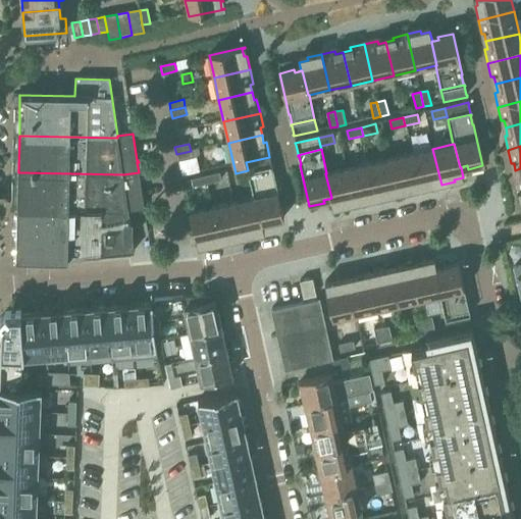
[(432,149),(411,154),(419,187),(426,186),(427,188),(441,185),(432,149)]
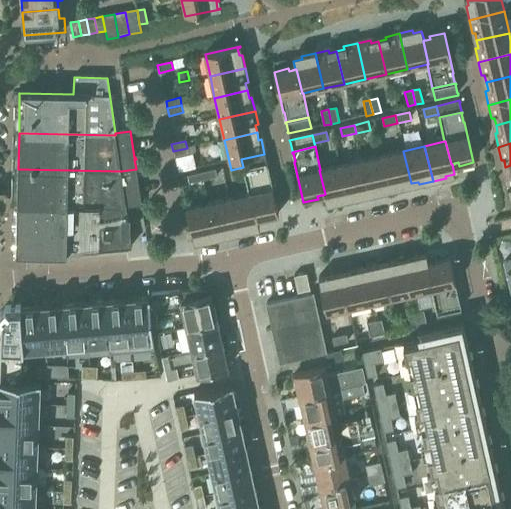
[(187,148),(173,151),(175,159),(189,155),(187,148)]
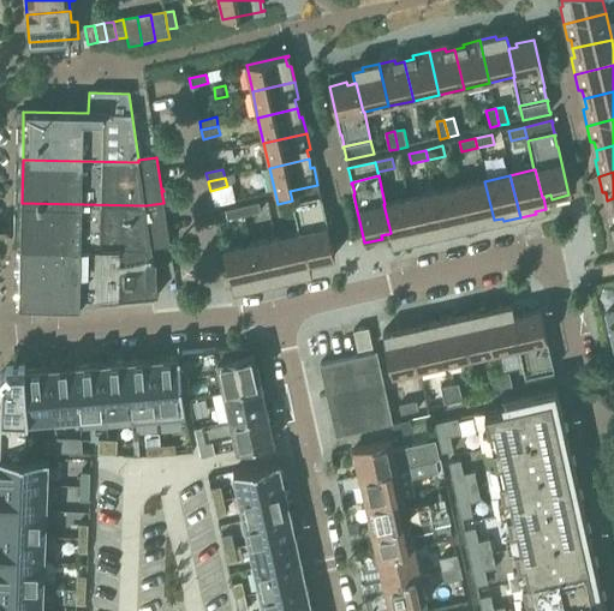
[(484,181),(459,187),(469,229),(486,226),(484,222),(494,220),(484,181)]
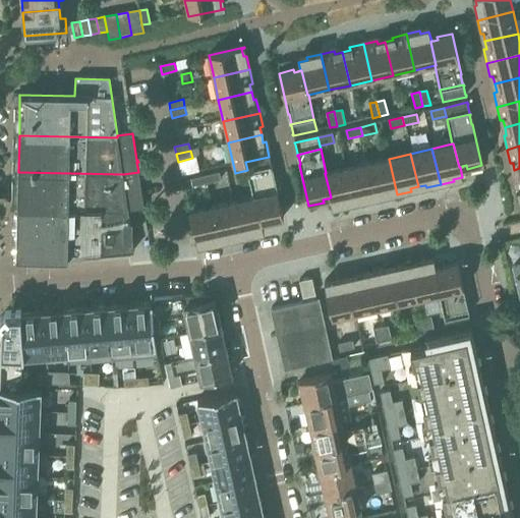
[(247,170),(248,173),(272,168),(272,167),(271,167),(269,158),(270,158),(269,157),(245,162),(247,170)]
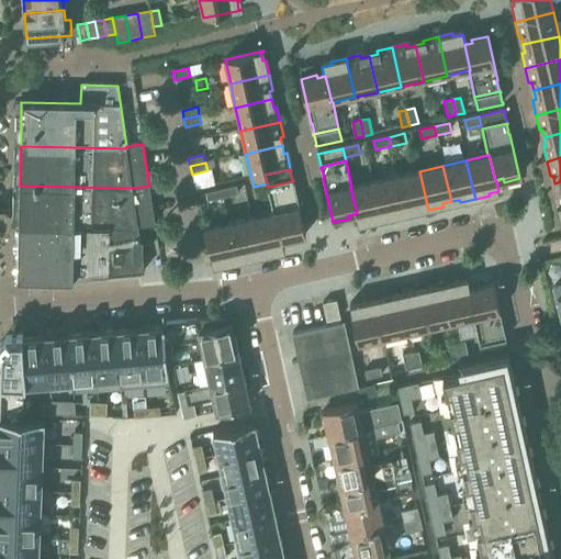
[(419,171),(396,176),(405,212),(413,210),(414,213),(428,210),(419,171)]
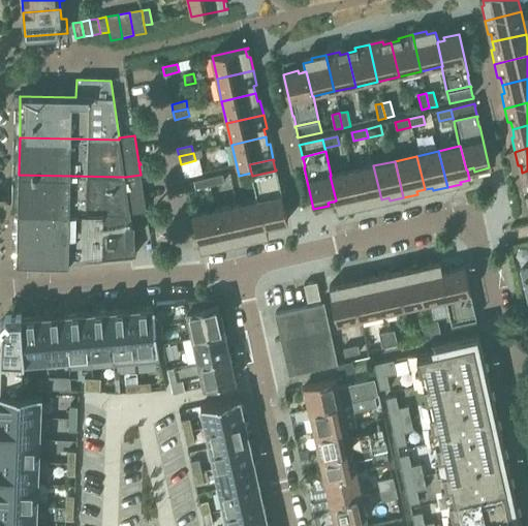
[(373,165),(351,171),(360,208),(374,204),(373,202),(381,199),(373,165)]
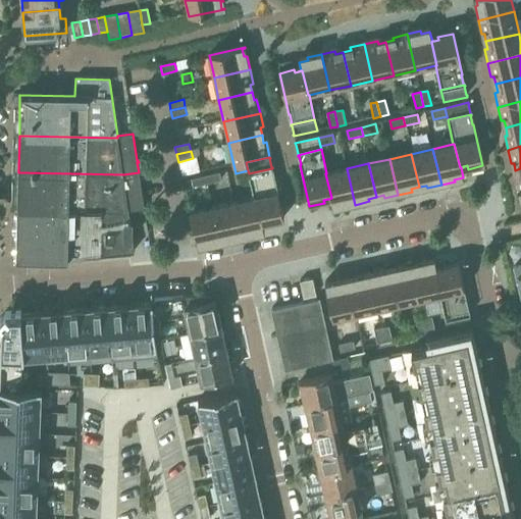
[(249,173),(254,198),(255,198),(260,221),(262,221),(268,220),(269,222),(283,219),(274,178),(273,178),(271,169),(272,169),(272,168),(249,173)]
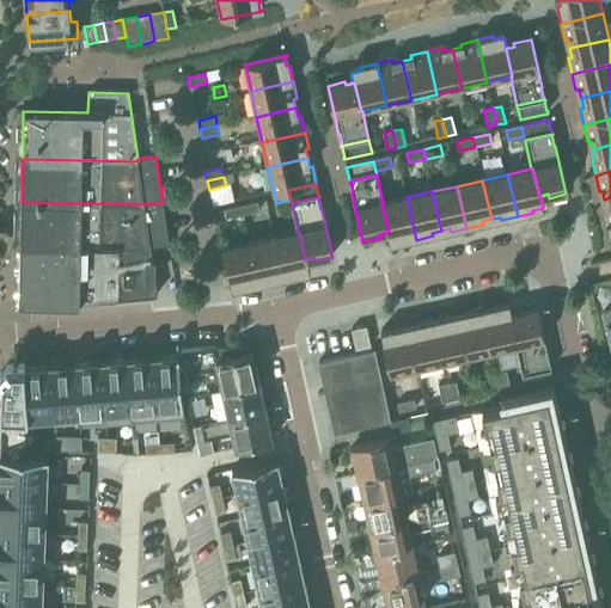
[(389,232),(386,233),(389,243),(399,240),(399,244),(416,240),(407,197),(383,203),(382,203),(389,232)]
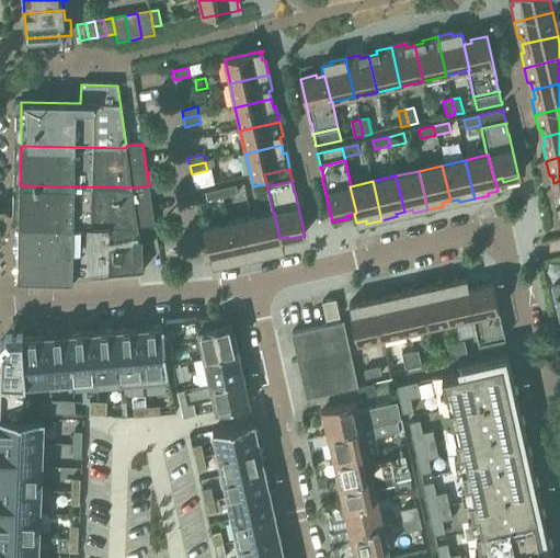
[(20,185),(19,225),(138,227),(155,225),(155,221),(156,221),(156,219),(153,220),(149,185),(133,188),(20,185)]
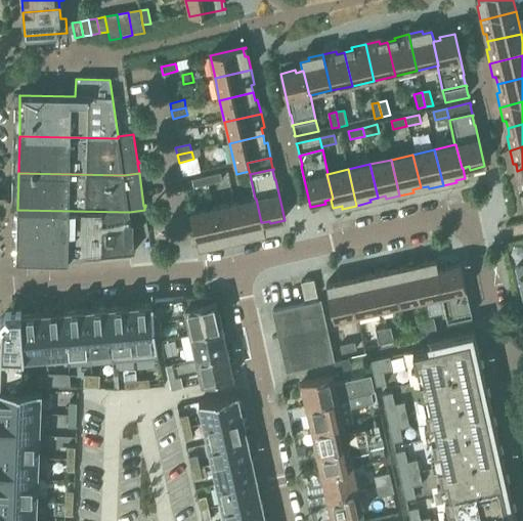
[(220,174),(206,177),(208,185),(222,181),(220,174)]
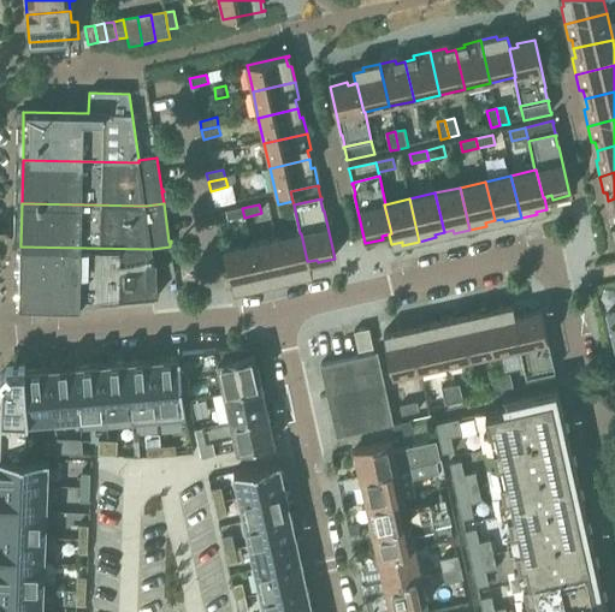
[(244,218),(242,208),(226,212),(228,221),(244,218)]
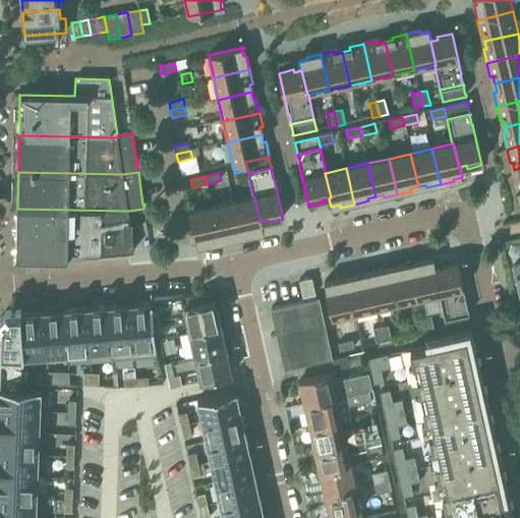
[(253,197),(233,203),(241,238),(255,235),(254,232),(263,231),(263,233),(264,233),(262,221),(260,221),(254,197),(253,197)]
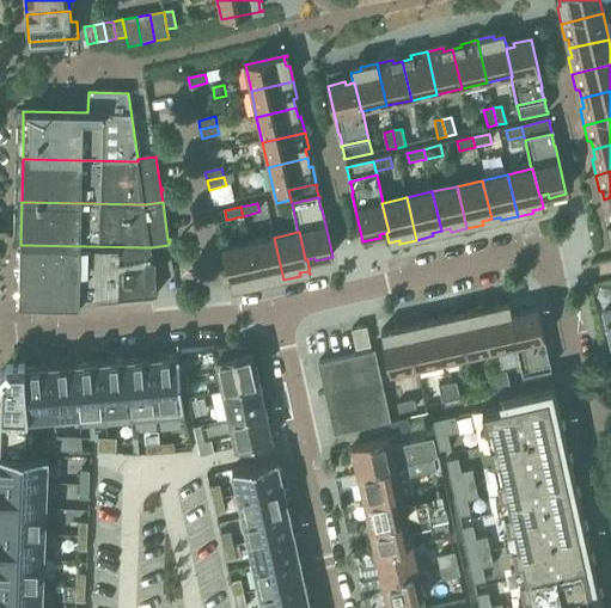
[(274,238),(249,244),(258,282),(267,281),(268,283),(283,280),(274,238)]
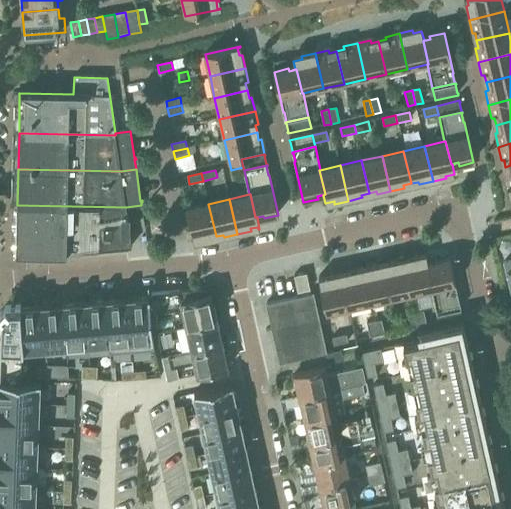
[(216,236),(208,204),(186,209),(194,244),(209,241),(208,238),(216,236)]
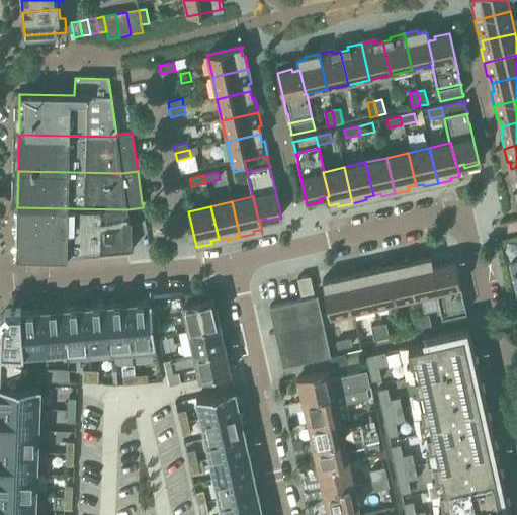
[(127,209),(17,207),(16,256),(67,257),(67,255),(84,255),(84,253),(100,254),(100,252),(117,252),(117,247),(130,248),(130,251),(133,250),(127,209)]
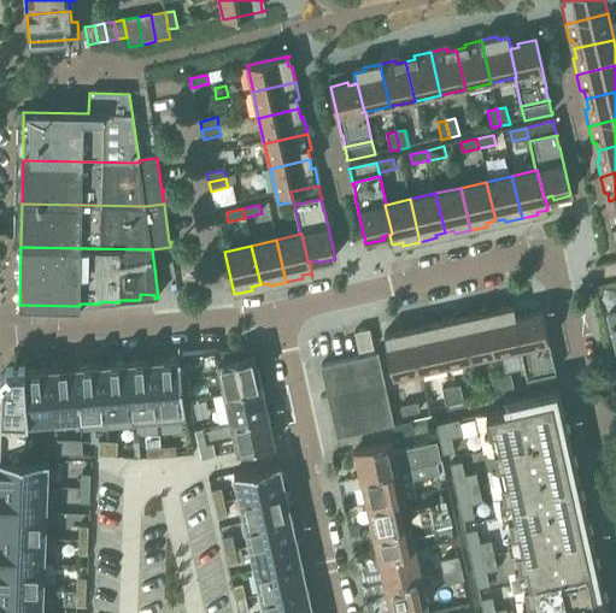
[(497,354),(521,349),(522,349),(515,320),(516,320),(514,310),(504,311),(503,308),(487,312),(497,354)]
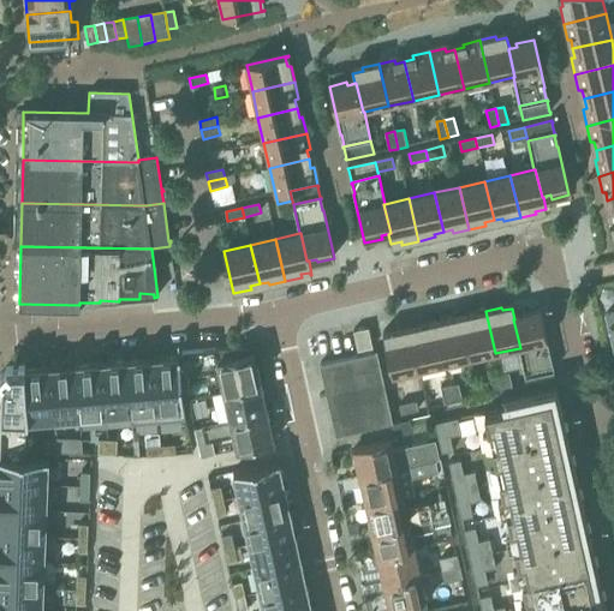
[(520,348),(519,348),(525,378),(554,371),(553,369),(552,370),(549,359),(550,358),(540,310),(522,315),(523,318),(518,319),(518,318),(514,319),(513,319),(520,348)]
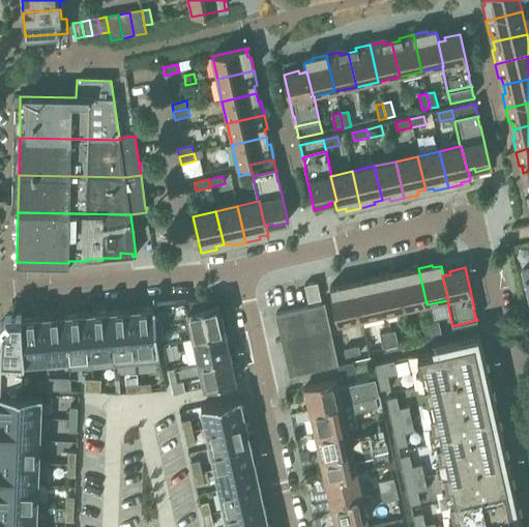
[(405,310),(427,304),(418,268),(404,271),(405,274),(397,275),(405,310)]
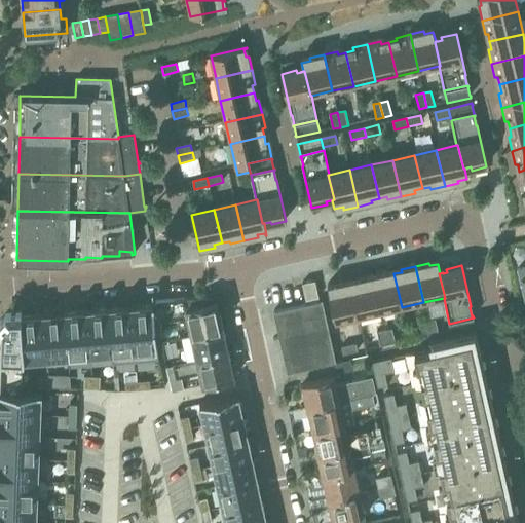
[(380,312),(402,307),(394,273),(386,275),(385,272),(371,275),(380,312)]
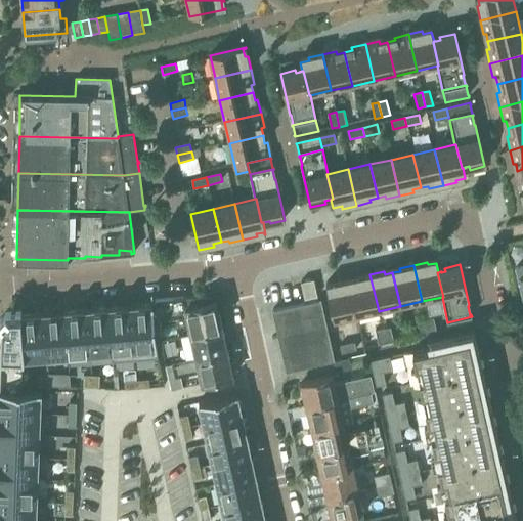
[(357,316),(379,311),(369,274),(356,278),(357,280),(349,283),(357,316)]
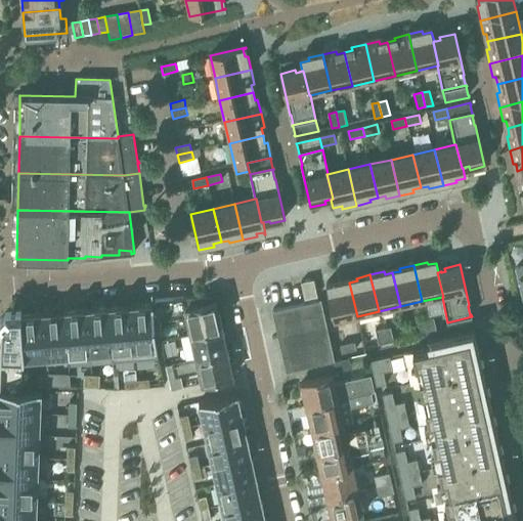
[(313,280),(300,284),(304,300),(317,298),(313,280)]
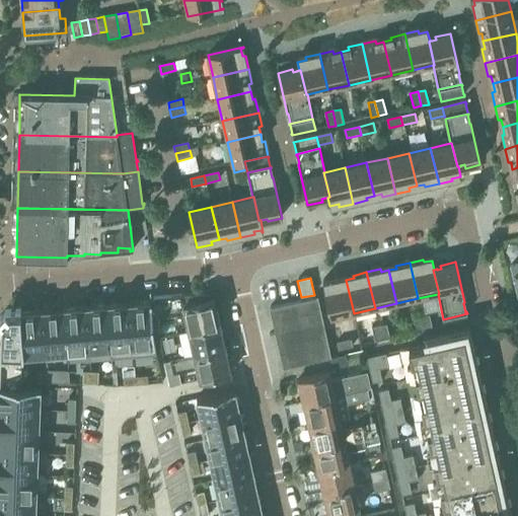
[(330,318),(354,313),(346,280),(339,282),(338,279),(322,282),(330,318)]
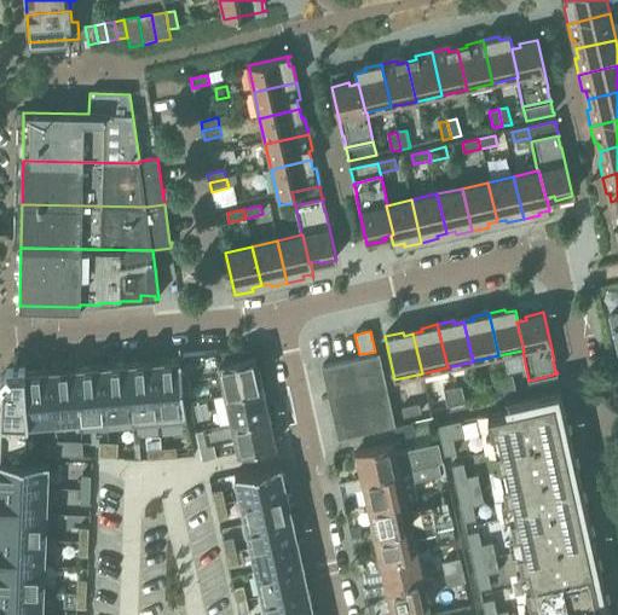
[(220,375),(223,384),(225,396),(261,388),(255,358),(250,358),(243,360),(242,353),(246,352),(180,357),(182,360),(183,378),(207,376),(220,375)]
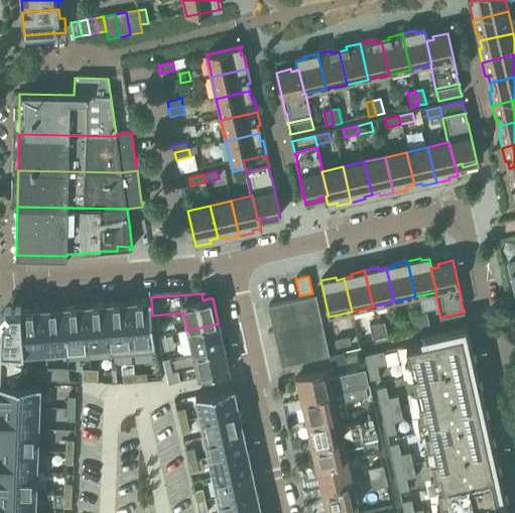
[(268,306),(271,319),(318,308),(315,296),(268,306)]
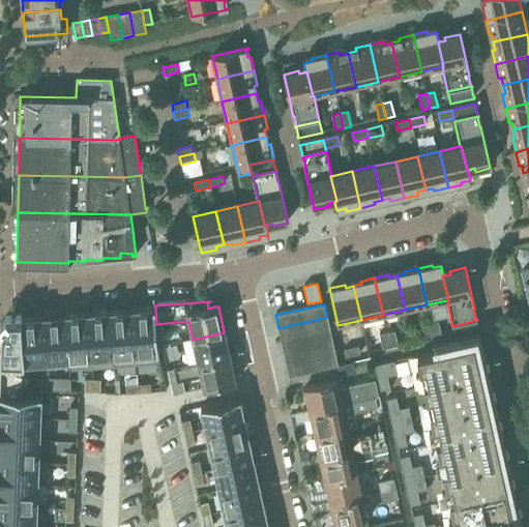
[(159,362),(158,348),(156,324),(155,309),(141,310),(135,311),(131,311),(136,364),(159,362)]
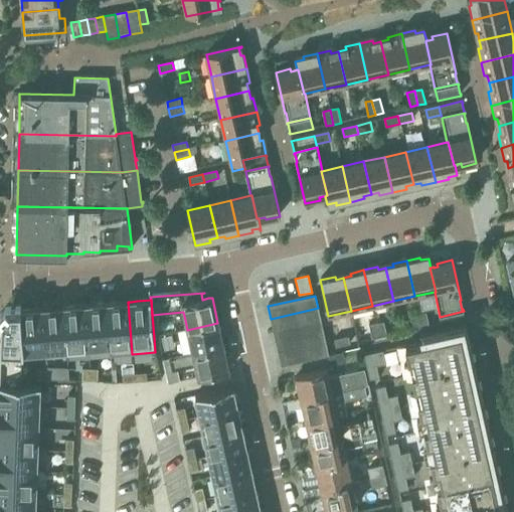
[(124,302),(118,303),(106,304),(111,356),(132,354),(128,302),(124,302)]
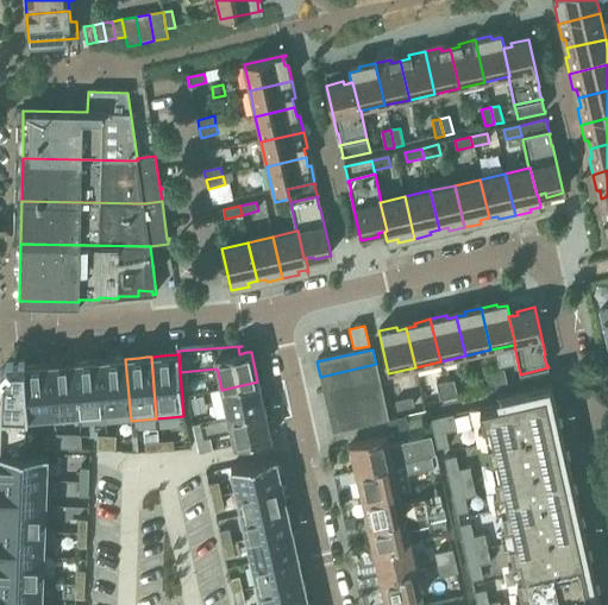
[(100,361),(104,413),(129,410),(130,421),(131,421),(125,359),(113,360),(111,360),(104,360),(100,361)]
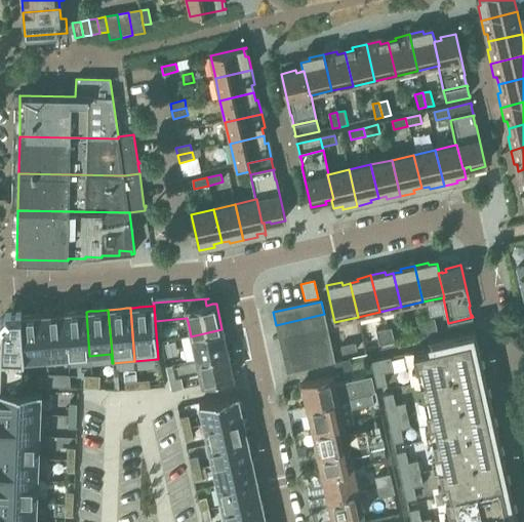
[(89,356),(86,312),(82,312),(76,312),(64,314),(68,357),(89,356)]
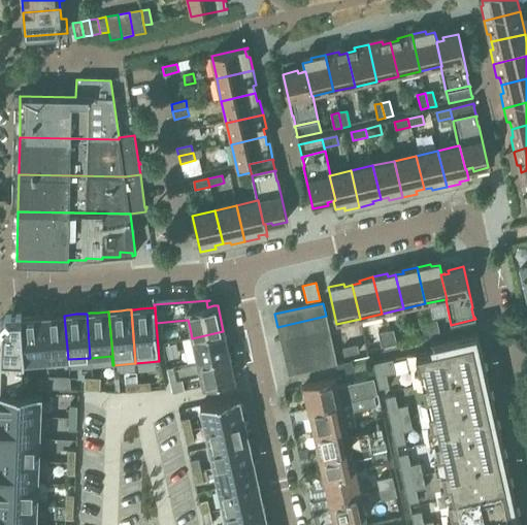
[(0,392),(23,394),(23,383),(24,363),(20,316),(5,318),(0,323),(0,392)]
